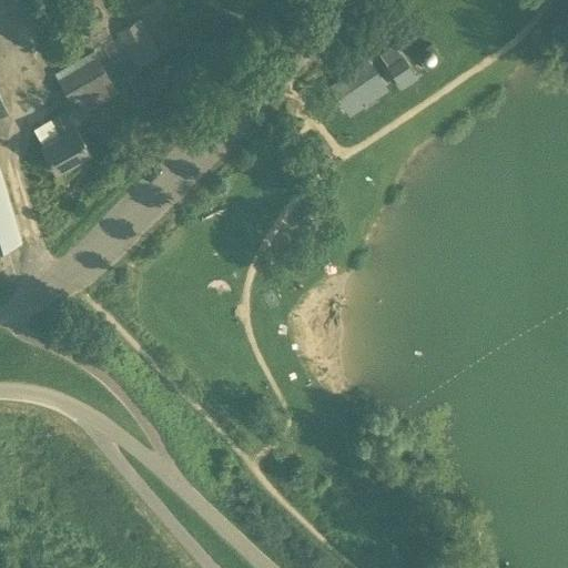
[(115,32),(135,69),(161,54),(141,18),(115,32)]
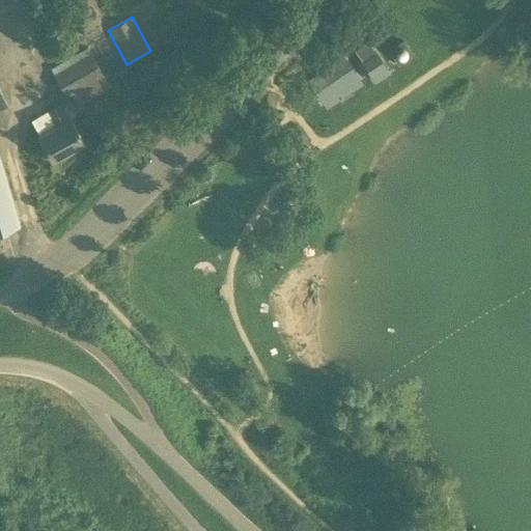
[(374,81),(388,71),(366,38),(352,49),(374,81)]
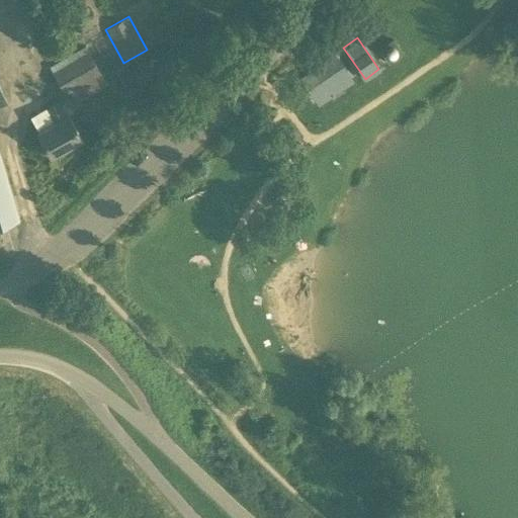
[(389,63),(403,54),(393,39),(378,49),(389,63)]
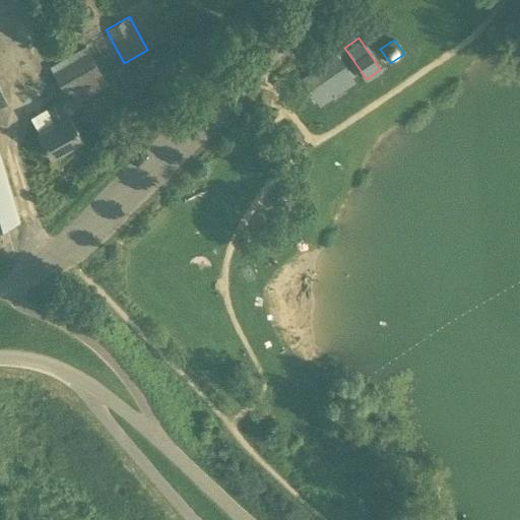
[(89,52),(53,73),(66,94),(70,92),(76,103),(108,84),(89,52)]
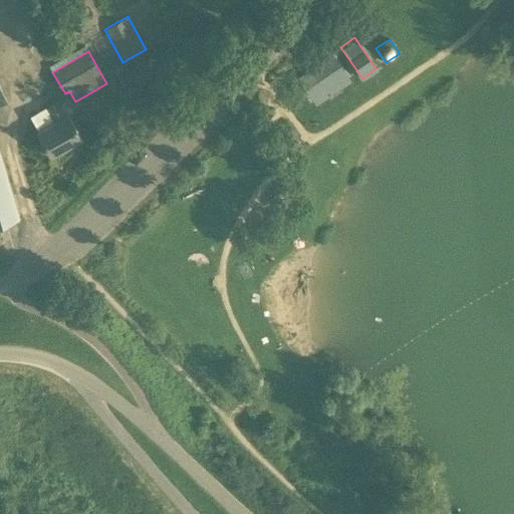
[(309,93),(343,70),(331,53),(298,76),(309,93)]
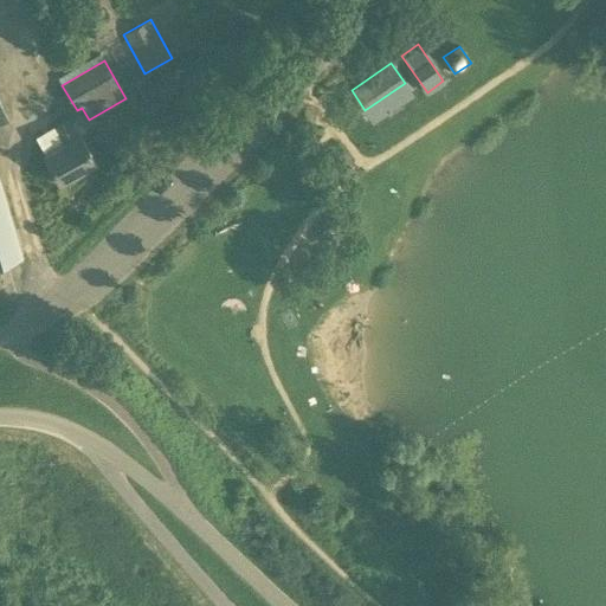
[(53,127),(63,143),(44,155),(59,181),(95,161),(69,117),(53,127)]
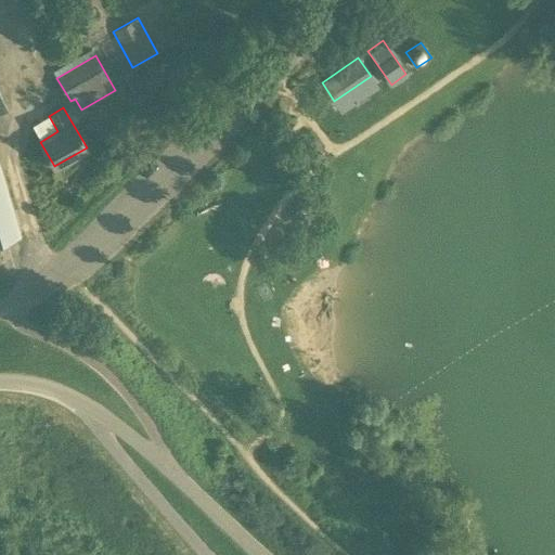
[(0,243),(21,236),(0,170),(0,243)]
